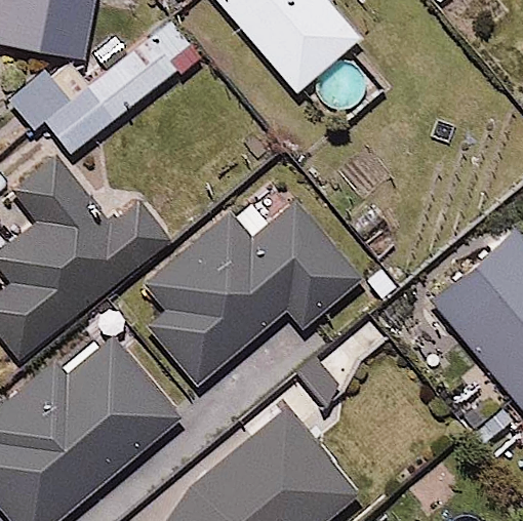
[(0,39),(85,53),(93,0),(0,0),(0,39)]
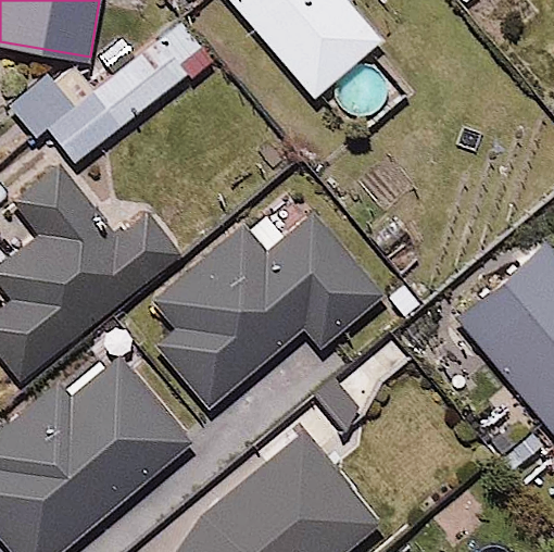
[(228,0),(311,95),(380,34),(351,0),(228,0)]
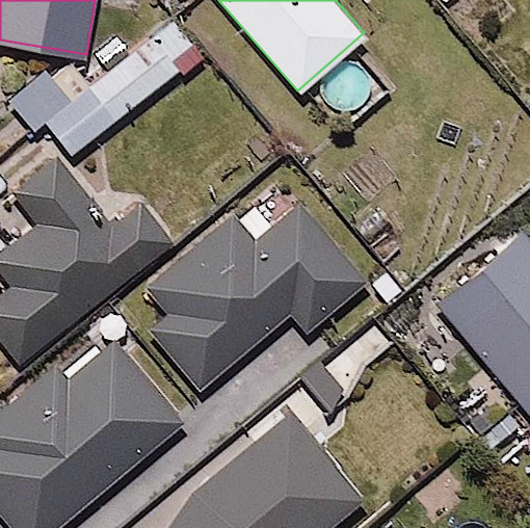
[(178,14),(43,130),(68,154),(207,52),(178,14)]
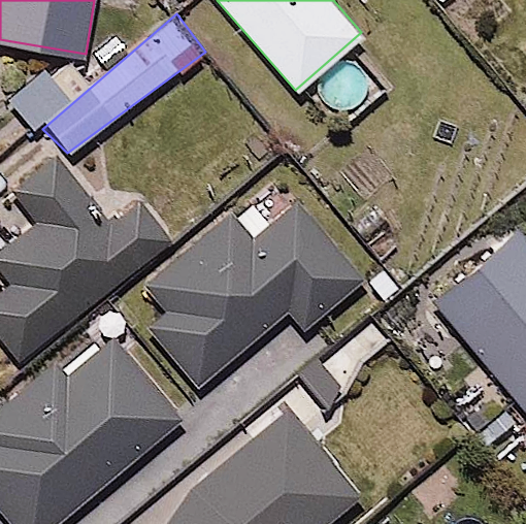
[(29,131),(61,101),(37,76),(5,106),(29,131)]
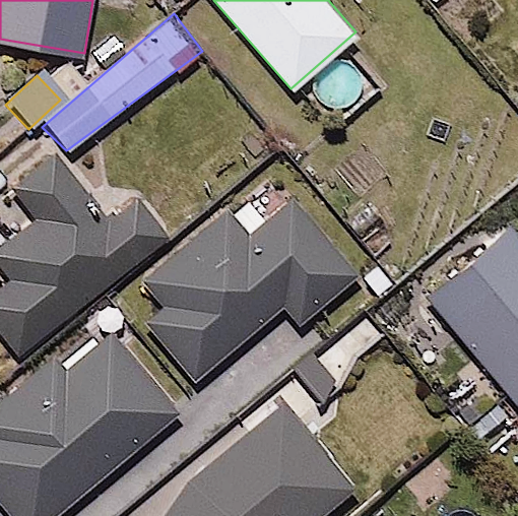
[(91,210),(47,154),(0,191),(0,274),(6,281),(0,286),(0,342),(17,364),(163,246),(117,190),(91,210)]
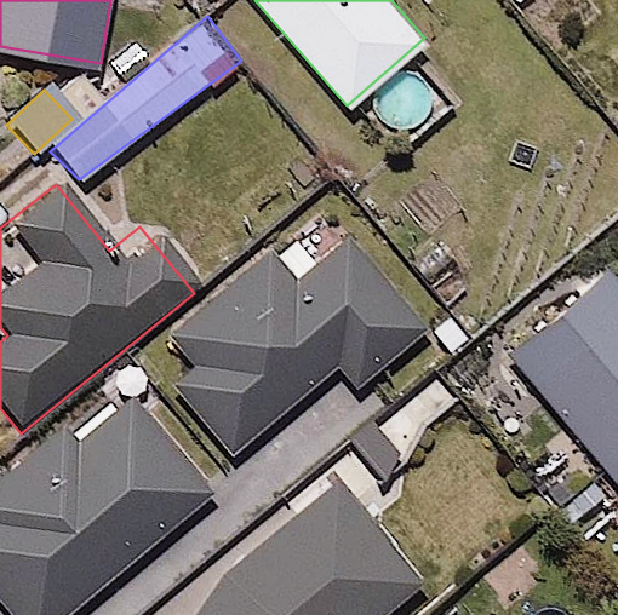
[(368,404),(441,342),(318,201),(137,358),(225,460),(335,366),(368,404)]
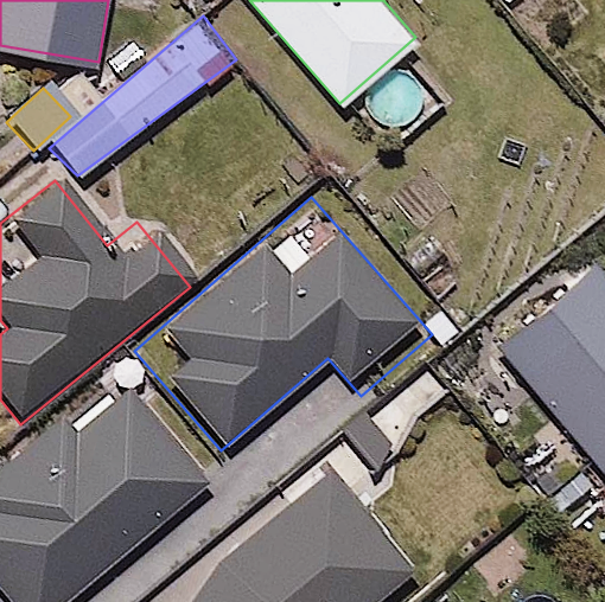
[(604,480),(604,273),(591,257),(489,346),(604,480)]
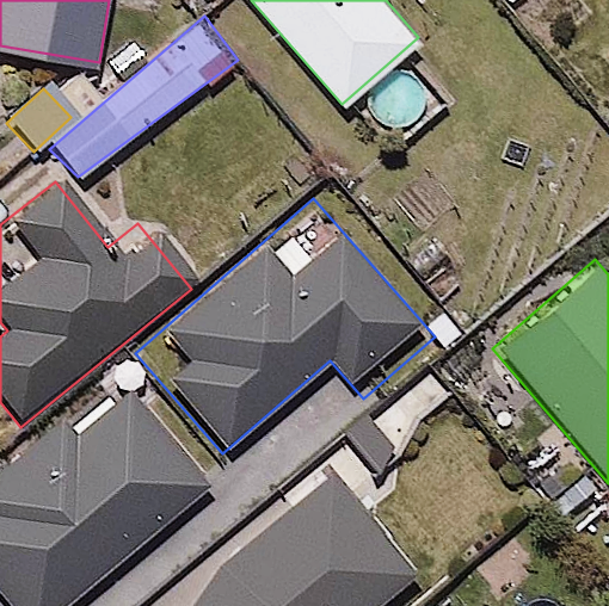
[(0,601),(4,605),(65,605),(215,477),(121,368),(74,407),(66,396),(0,451),(0,601)]
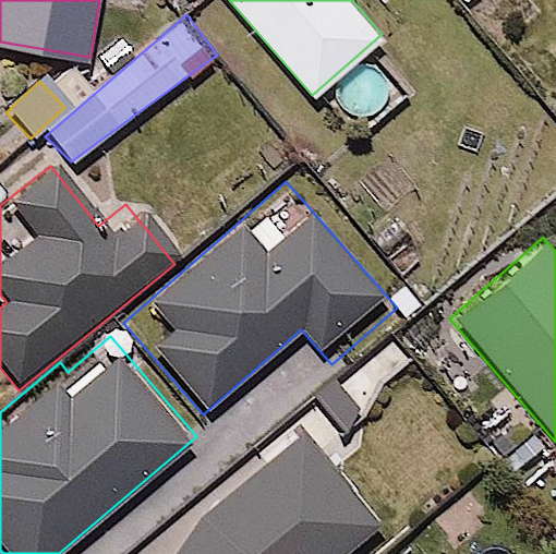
[(351,553),(374,537),(297,437),(196,521),(174,553),(351,553)]
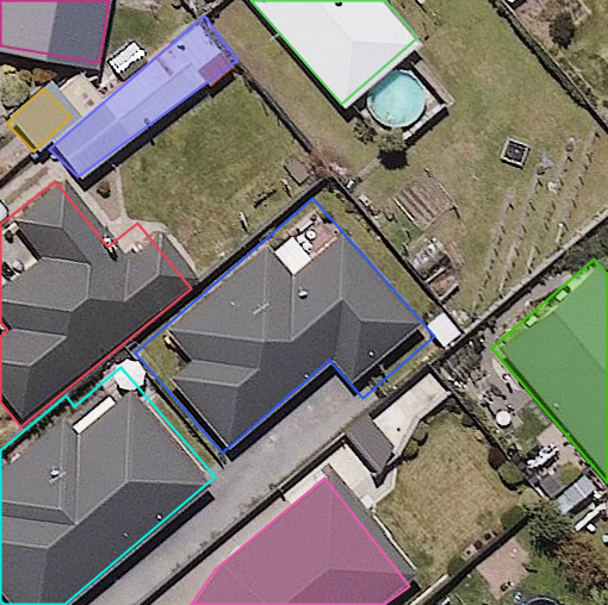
All buildings are outlined.
